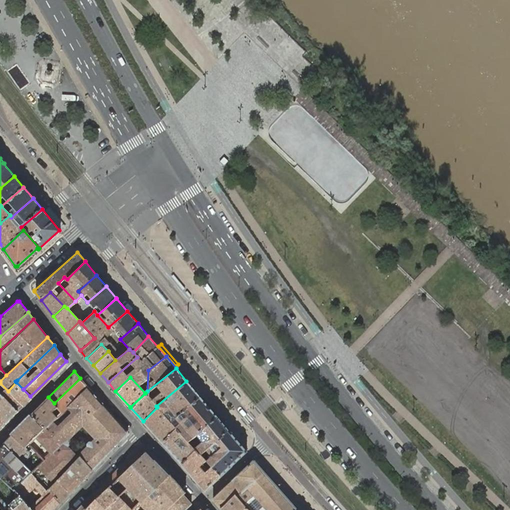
[(56,406),(60,412),(87,386),(80,378),(54,403),(56,406)]
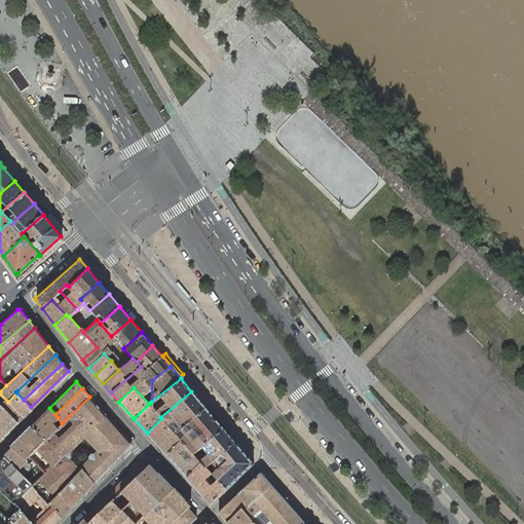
[(206,408),(191,391),(160,417),(161,418),(175,434),(206,408)]
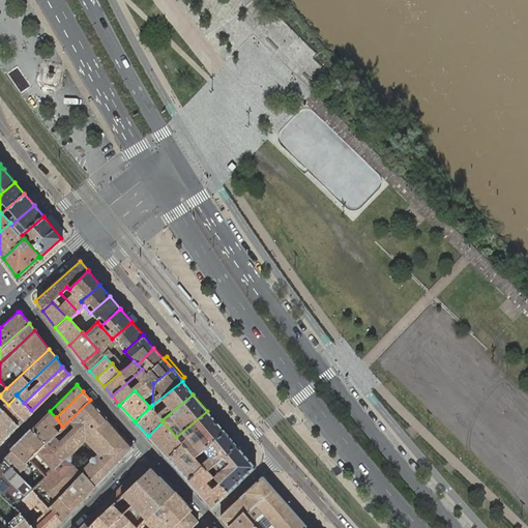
[(8,405),(22,418),(31,410),(24,403),(17,396),(8,405)]
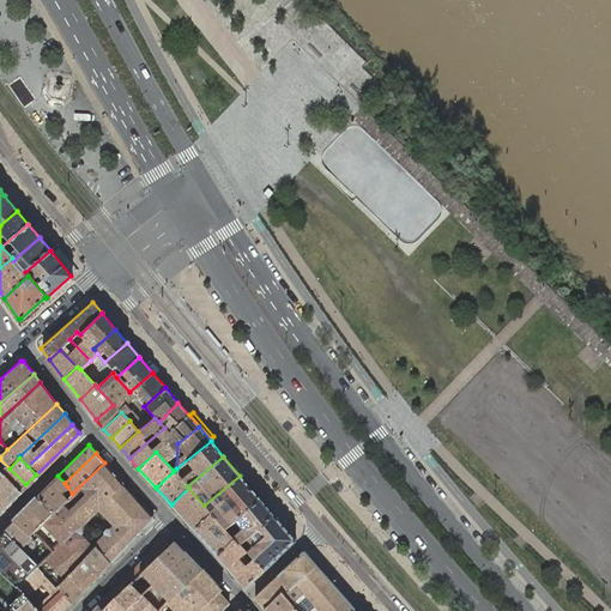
[(0,470),(19,491),(25,484),(10,469),(0,459),(0,470)]
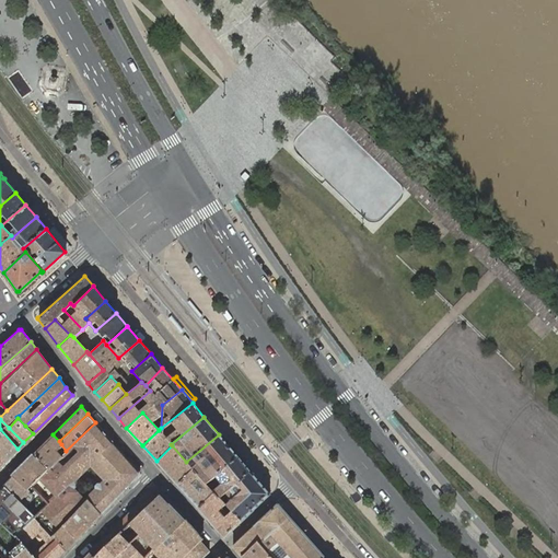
[(47,502),(33,516),(50,536),(51,534),(61,524),(74,511),(86,498),(80,490),(76,493),(67,484),(111,441),(95,422),(66,451),(61,455),(47,469),(38,477),(34,481),(31,485),(47,502)]
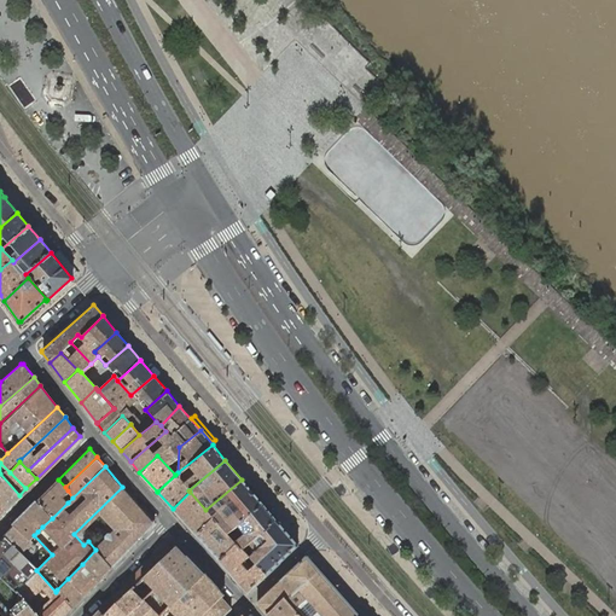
[(0,503),(6,509),(19,495),(0,474),(0,503)]
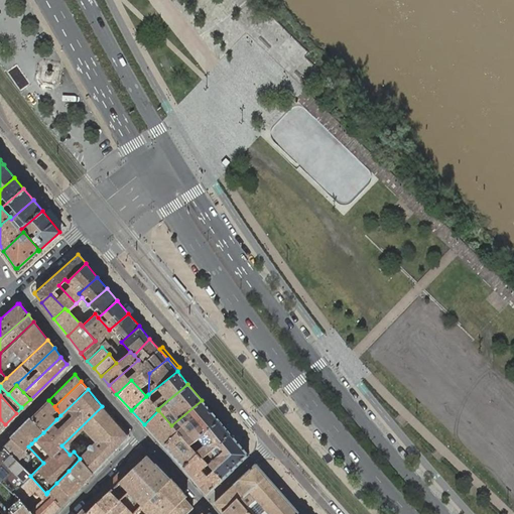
[(29,417),(43,432),(56,419),(51,414),(56,409),(54,406),(48,400),(30,417),(29,416),(29,417)]
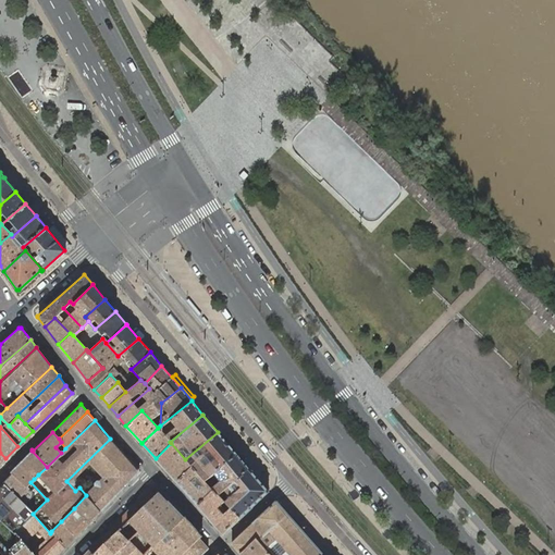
[(236,454),(218,432),(185,459),(192,466),(204,480),(236,454)]
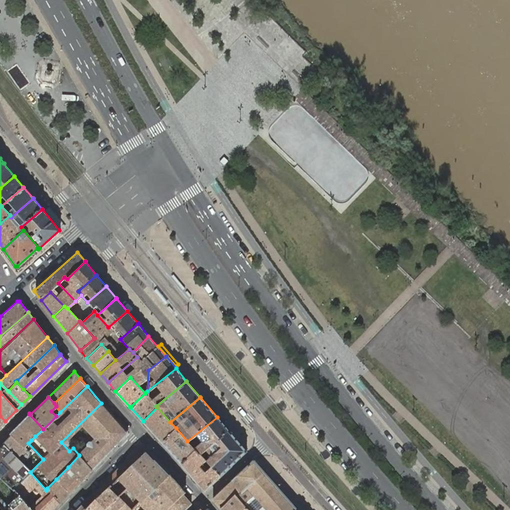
[(109,412),(101,403),(61,442),(69,451),(73,448),(109,412)]
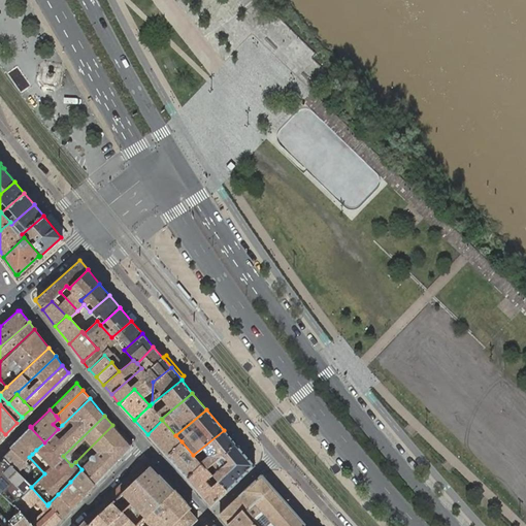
[(162,420),(148,434),(166,455),(182,441),(175,435),(162,420)]
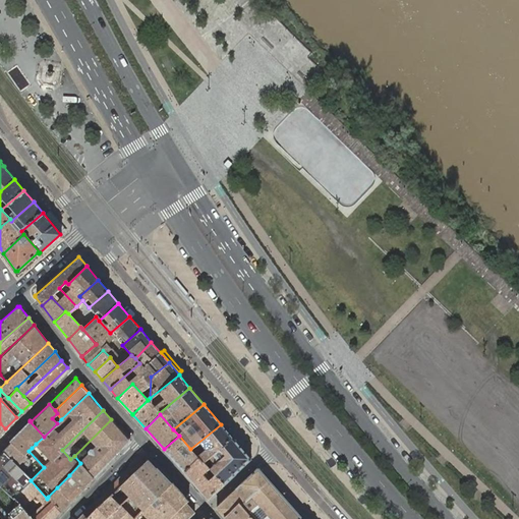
[(111,419),(74,456),(80,463),(93,477),(128,440),(128,439),(119,428),(111,419)]
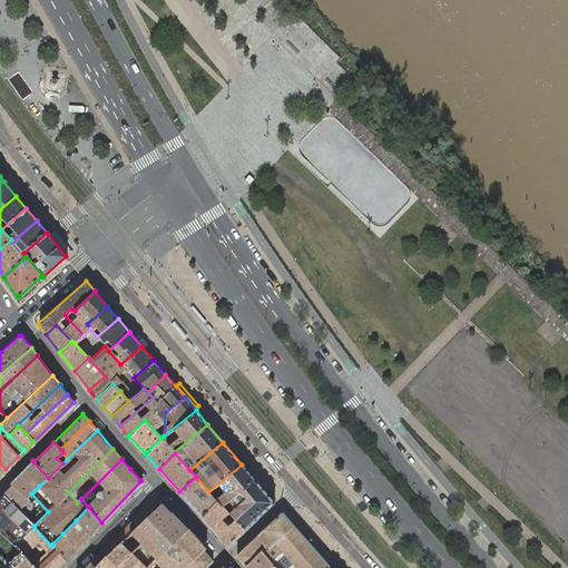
[(27,498),(31,493),(35,490),(28,483),(33,479),(39,486),(48,478),(32,461),(11,482),(27,498)]
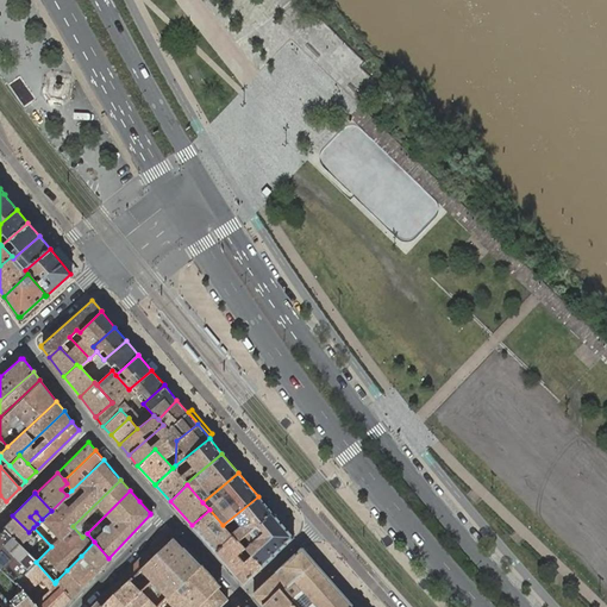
[(271,512),(258,496),(223,525),(232,534),(237,540),(271,512)]
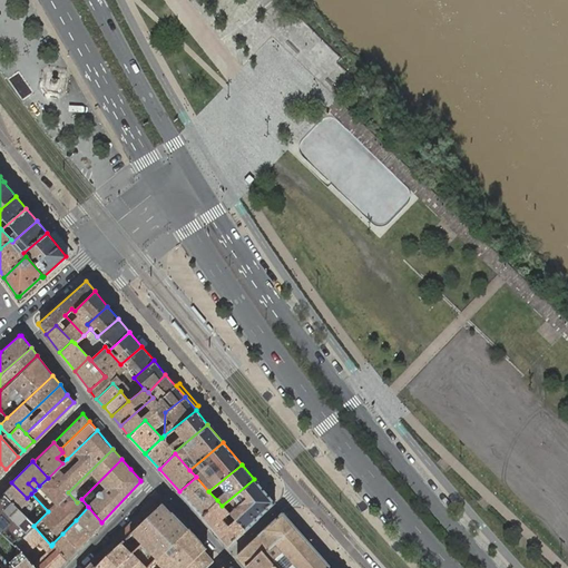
[(196,477),(179,491),(201,516),(217,500),(208,491),(196,477)]
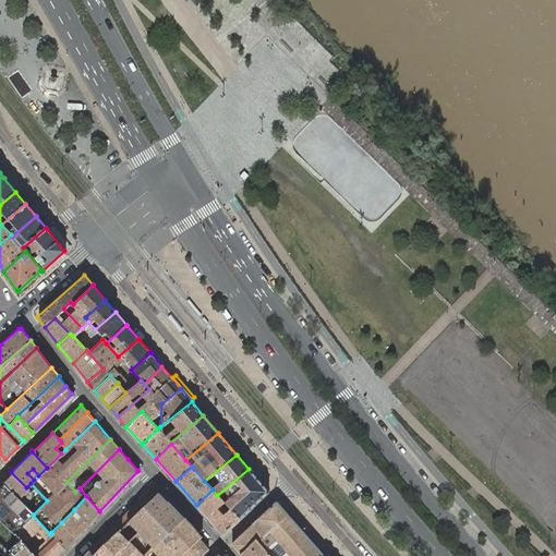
[(267,491),(249,469),(217,495),(238,519),(267,491)]
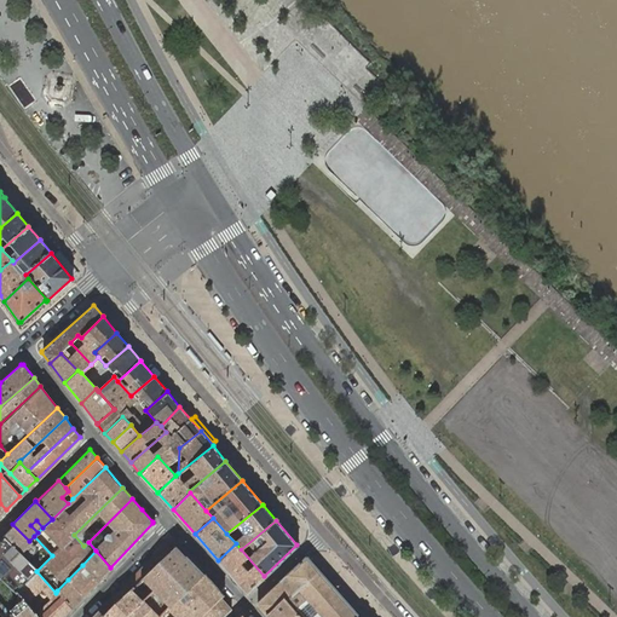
[(18,551),(29,541),(12,524),(11,524),(12,526),(3,535),(18,551)]
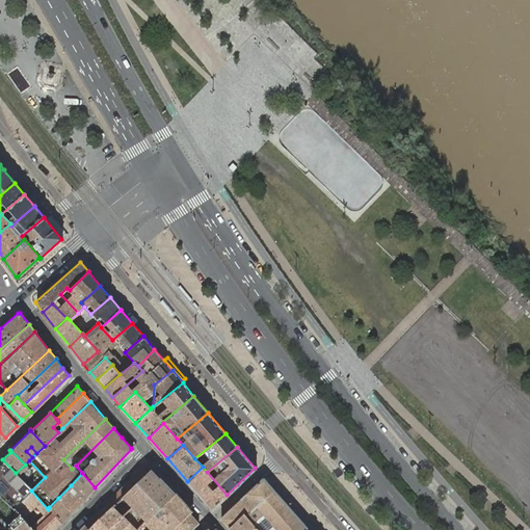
[(98,509),(103,514),(150,469),(144,462),(143,462),(98,509)]
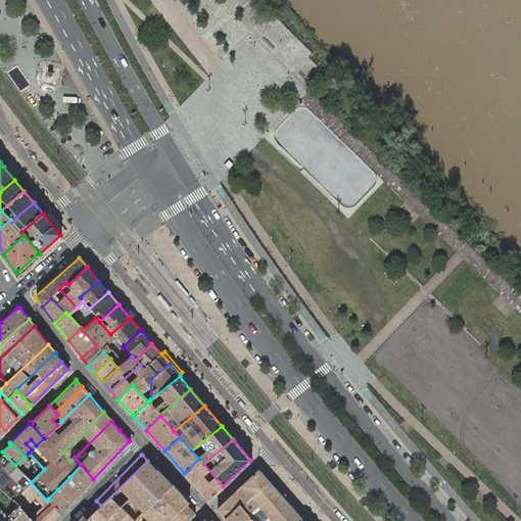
[(203,464),(199,459),(184,473),(208,500),(223,486),(203,464)]
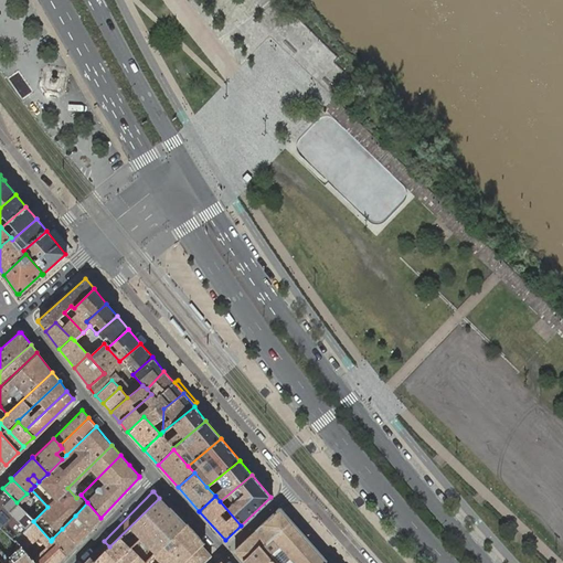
[(94,561),(89,556),(82,562),(142,562),(145,561),(152,554),(186,522),(184,522),(169,507),(168,508),(159,498),(109,546),(94,561)]
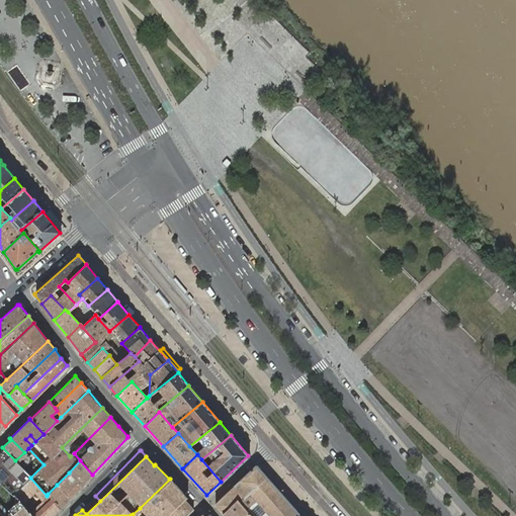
[(92,475),(80,460),(69,473),(81,486),(92,475)]
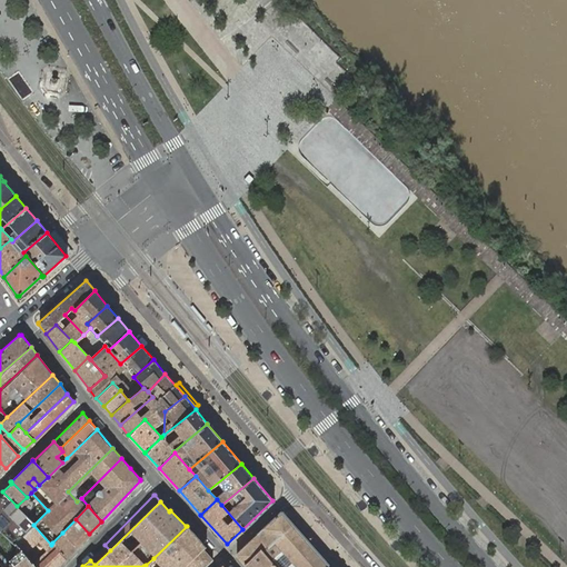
[(235,554),(244,564),(260,549),(262,551),(292,524),(280,510),(235,554)]
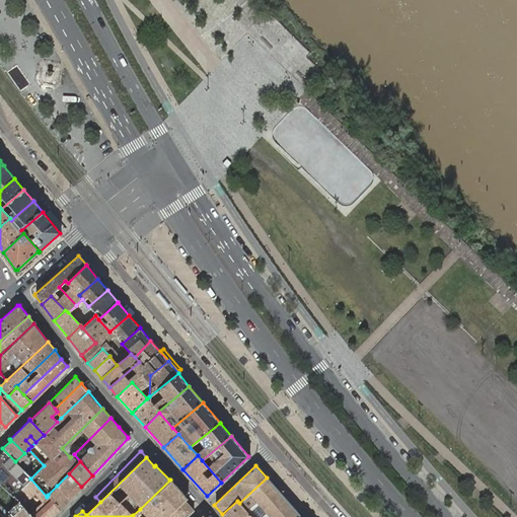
[(81,487),(69,473),(57,486),(69,499),(81,487)]
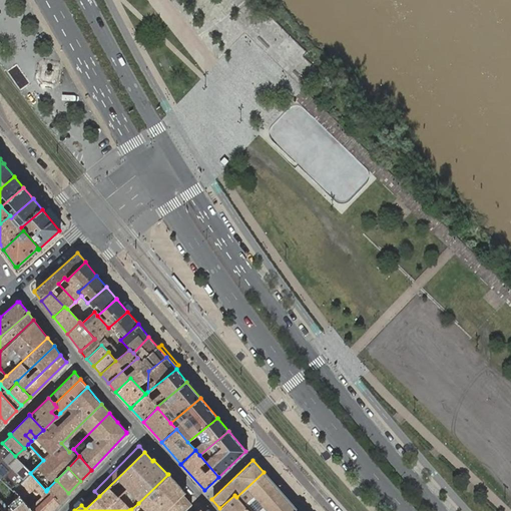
[(298,510),(264,472),(236,497),(246,509),(248,510),(298,510)]
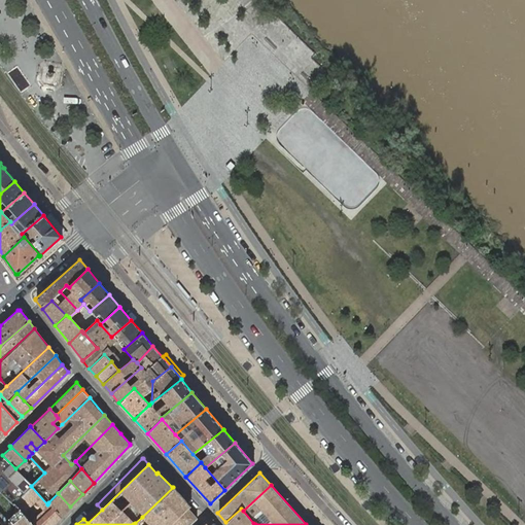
[(47,504),(31,486),(14,502),(20,509),(34,524),(53,524),(61,517),(48,502),(47,504)]
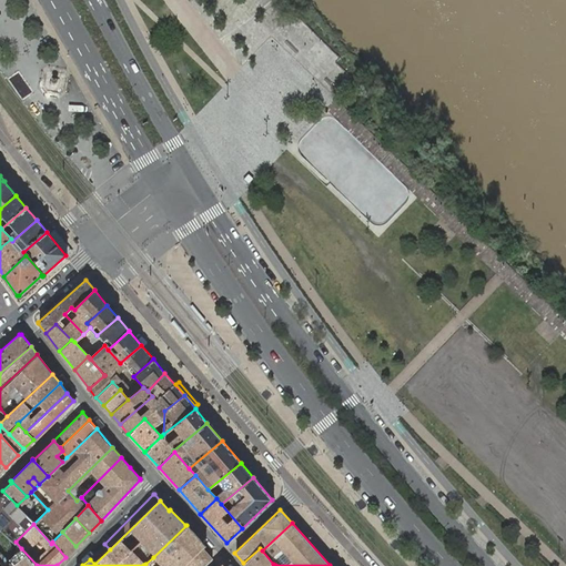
[(191,531),(187,525),(153,557),(162,565),(163,564),(164,565),(182,565),(204,545),(191,531)]
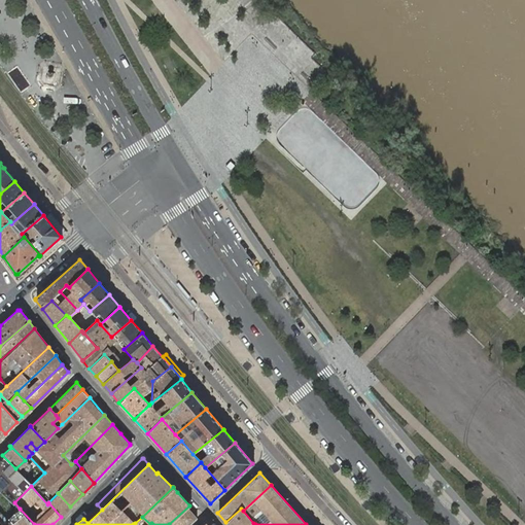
[(58,493),(48,502),(61,517),(70,506),(58,493)]
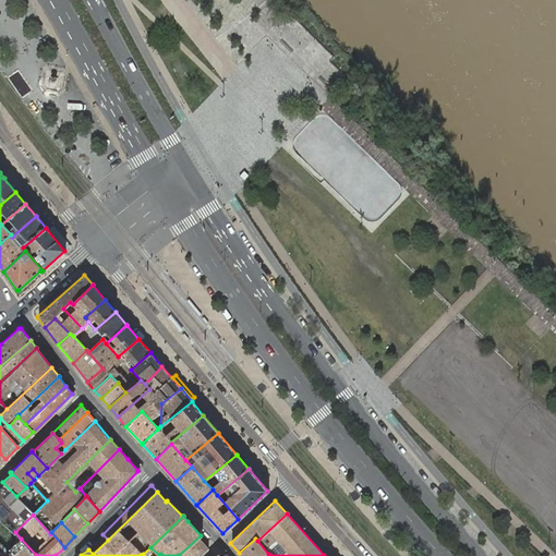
[(103,534),(88,550),(93,554),(108,540),(103,534)]
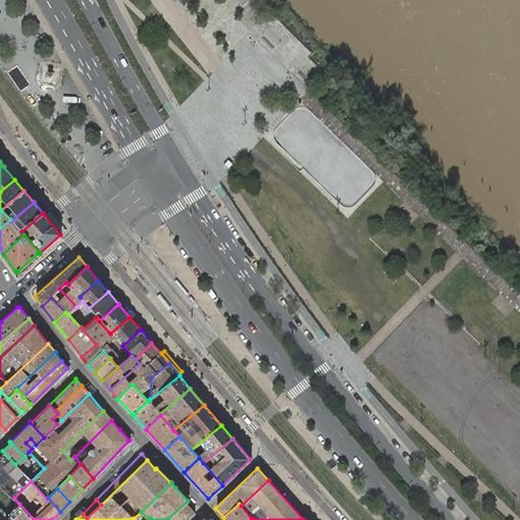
[(188,501),(167,519),(151,519),(150,518),(149,519),(148,519),(185,519),(194,512),(186,503),(188,501)]
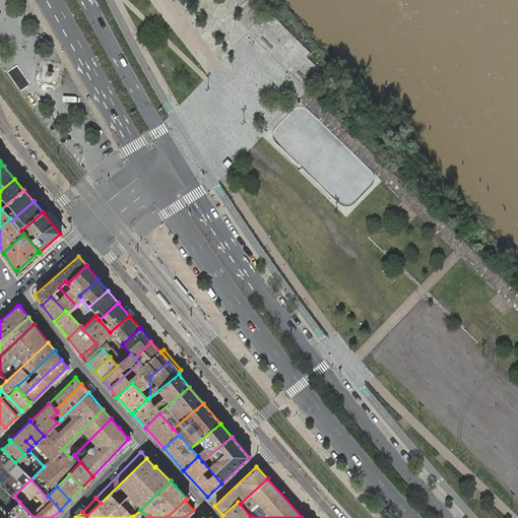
[(34,517),(19,502),(9,511),(13,516),(10,517),(34,517)]
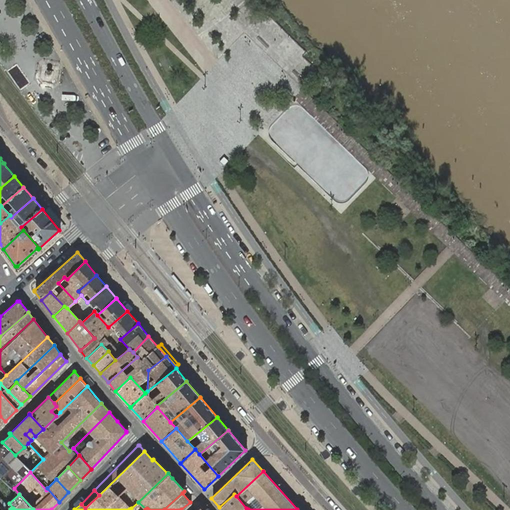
[(234,494),(219,507),(221,509),(243,509),(246,508),(236,496),(234,494)]
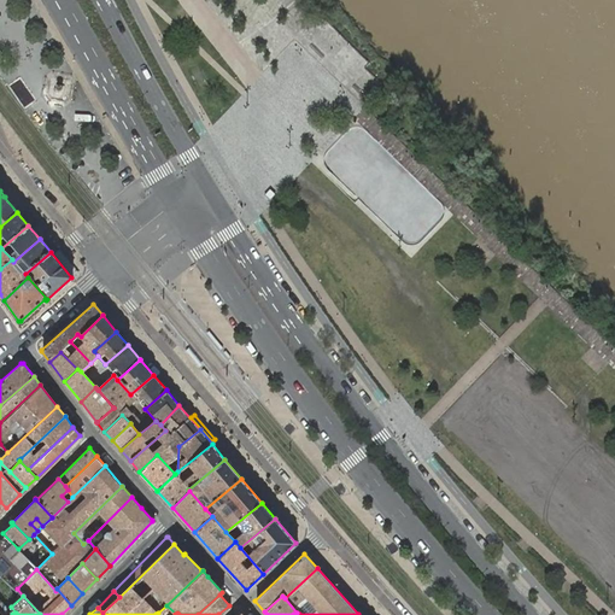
[(0,614),(3,614),(10,609),(0,598),(0,614)]
